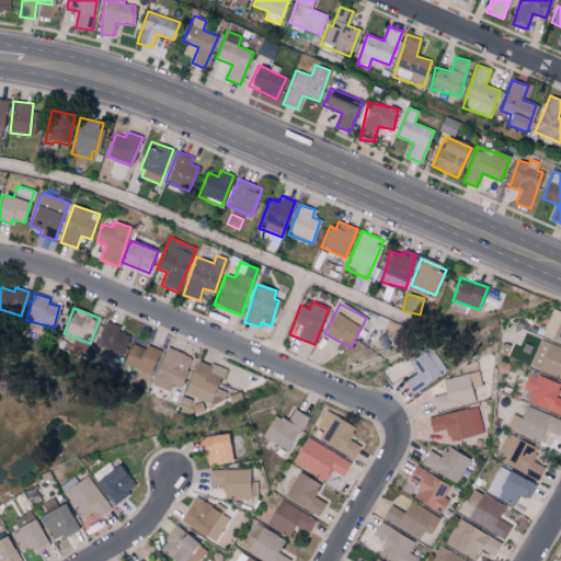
[(560,312),(552,309),(542,336),(560,343),(560,312)]
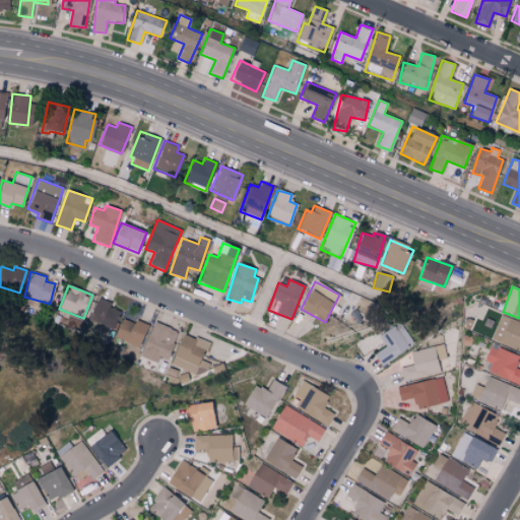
[(87,320),(112,330),(119,311),(110,308),(112,303),(96,297),(87,320)]
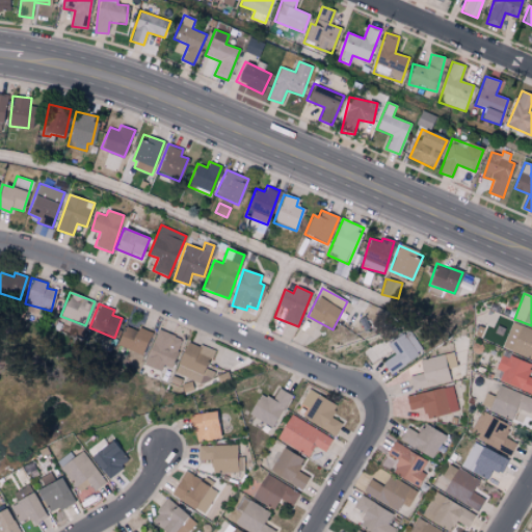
[(150,331),(137,327),(136,330),(125,325),(116,345),(140,355),(150,331)]
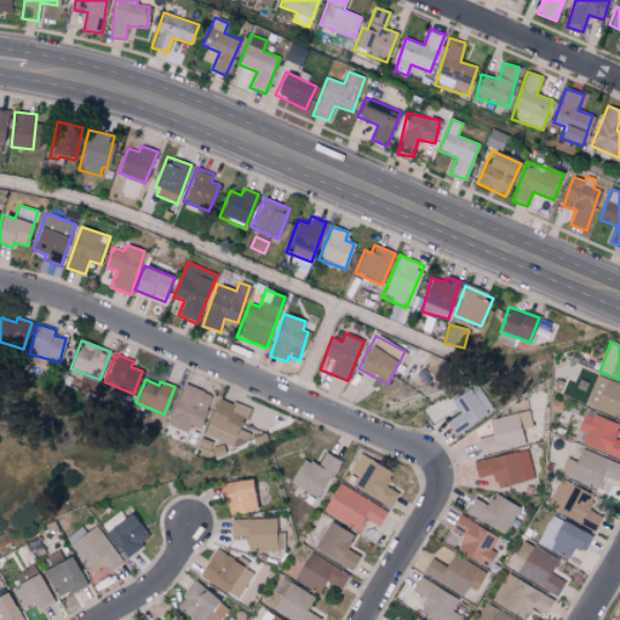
[(199,429),(211,394),(183,384),(168,426),(188,432),(190,426),(199,429)]
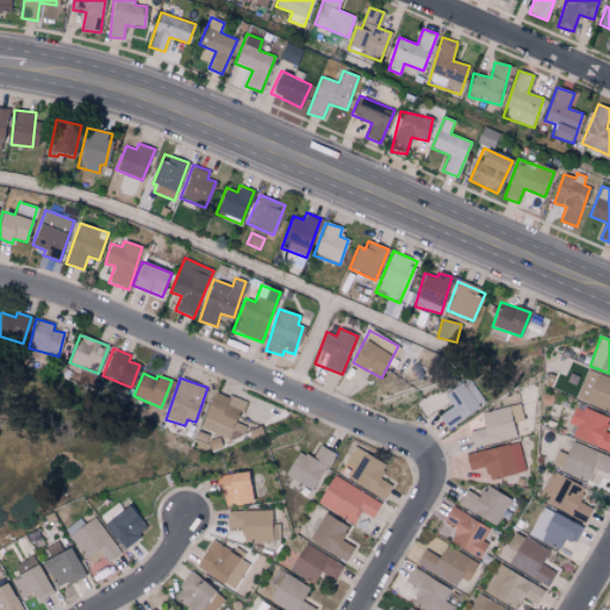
[(446,429),(486,404),(471,378),(446,393),(453,406),(437,416),(446,429)]
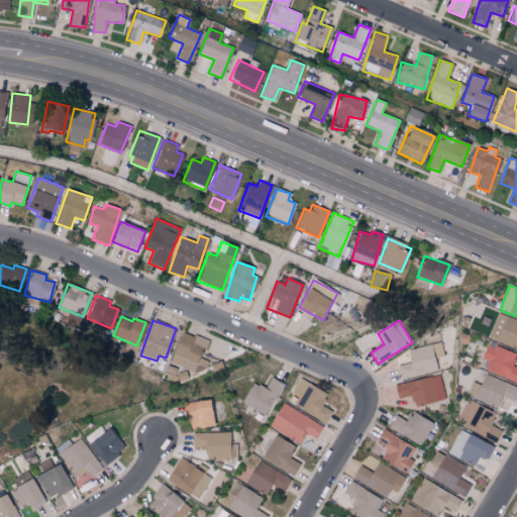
[(169,362),(193,372),(206,340),(182,330),(169,362)]
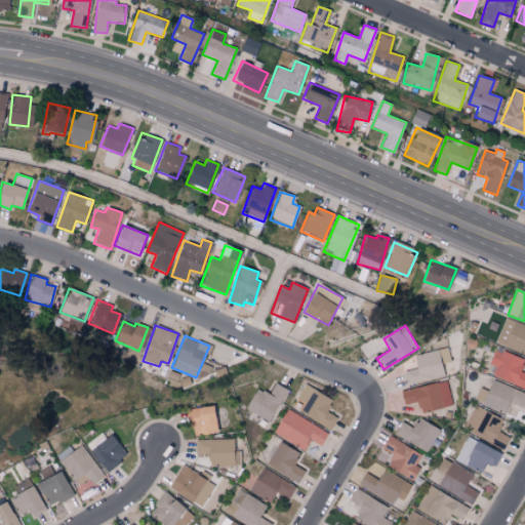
[(413,354),(416,369),(404,371),(407,384),(444,377),(442,364),(450,362),(447,349),(413,354)]
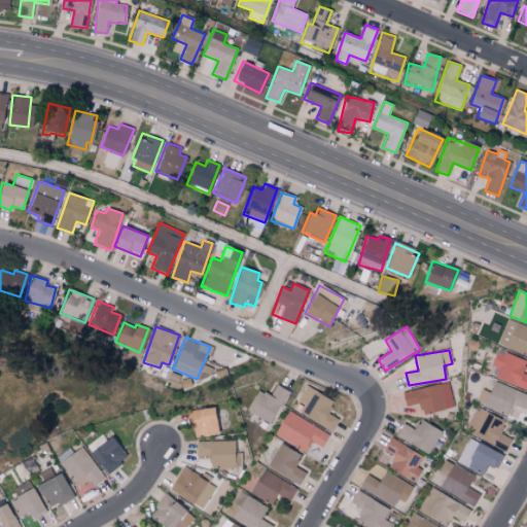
[(526,374),(522,373),(526,361),(497,350),(491,364),(499,369),(495,377),(526,389),(526,374)]
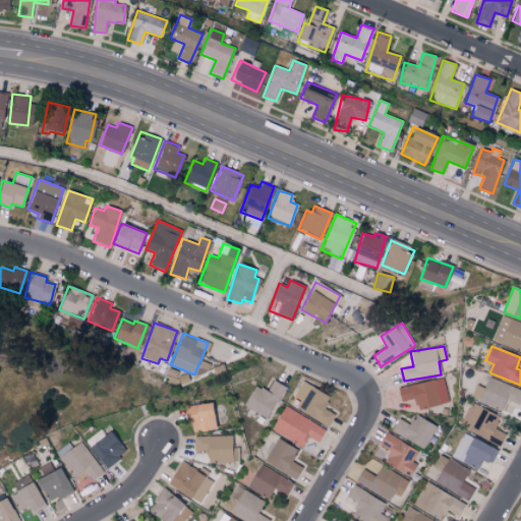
[(476,385),(470,398),(502,410),(506,399),(519,405),(520,399),(520,389),(488,377),(484,388),(476,385)]
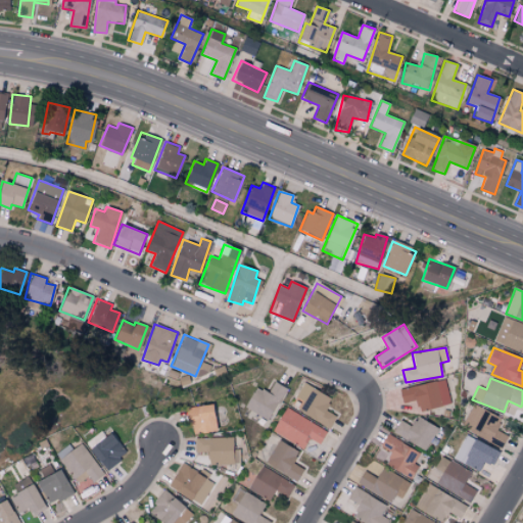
[(450,405),(445,379),(398,389),(401,402),(416,400),(418,411),(450,405)]
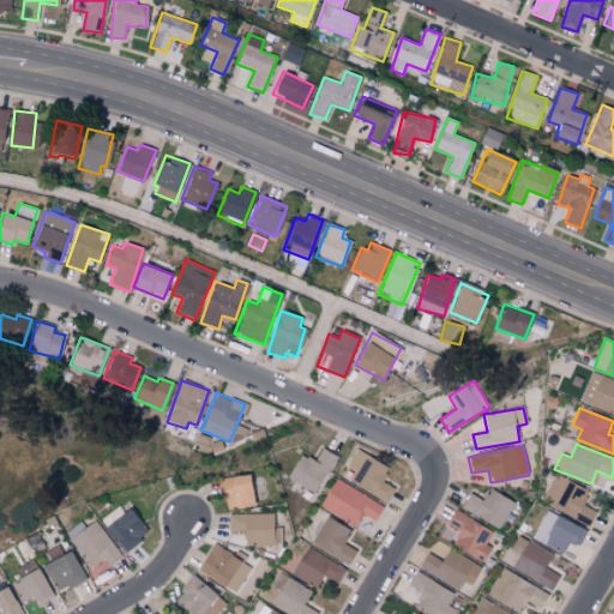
[(299,453),(287,479),(317,493),(335,456),(320,449),(314,462),(299,453)]
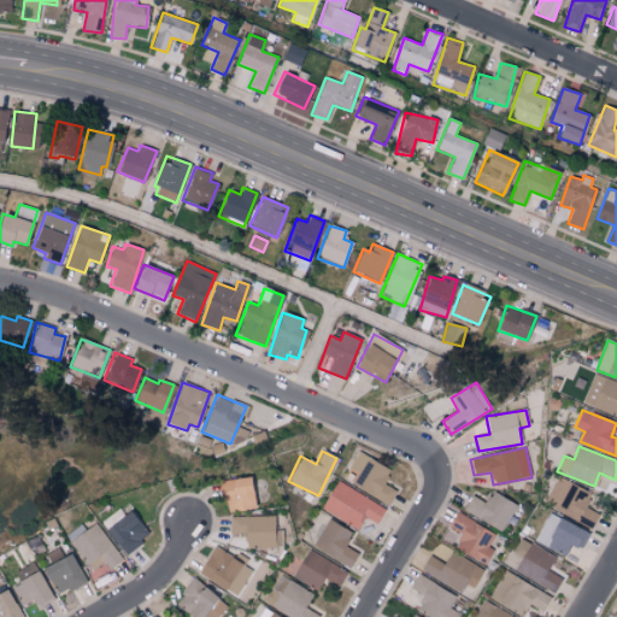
[(224,513),(254,509),(250,476),(219,481),(224,513)]
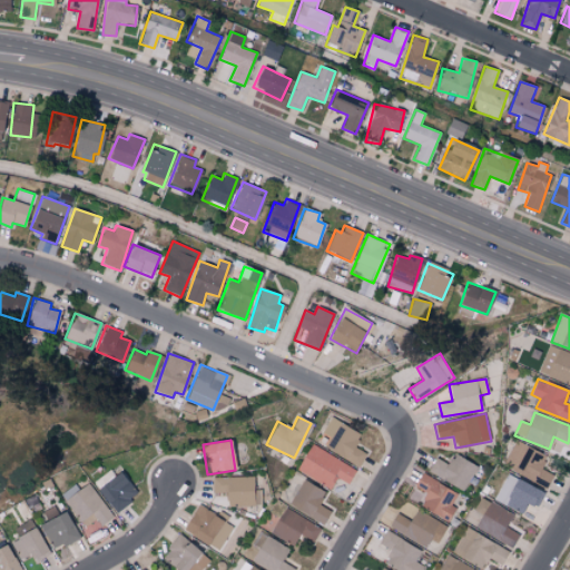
[(547,457),(518,440),(510,455),(517,459),(511,470),(546,489),(553,474),(541,468),(547,457)]
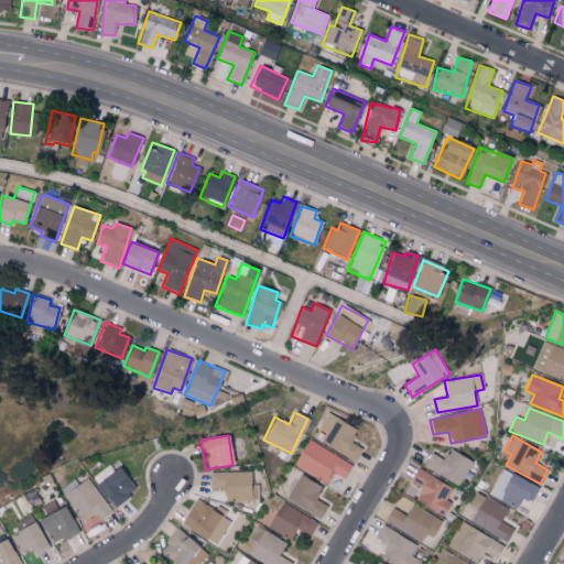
[(344,478),(353,465),(308,440),(293,465),(326,485),(334,473),(344,478)]
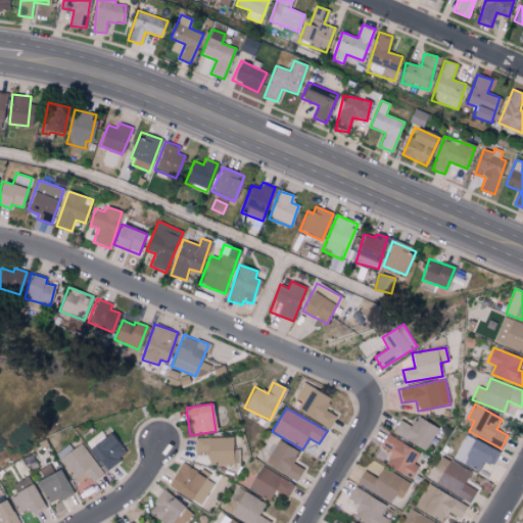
[(392,434),(427,450),(437,427),(416,417),(412,426),(399,420),(392,434)]
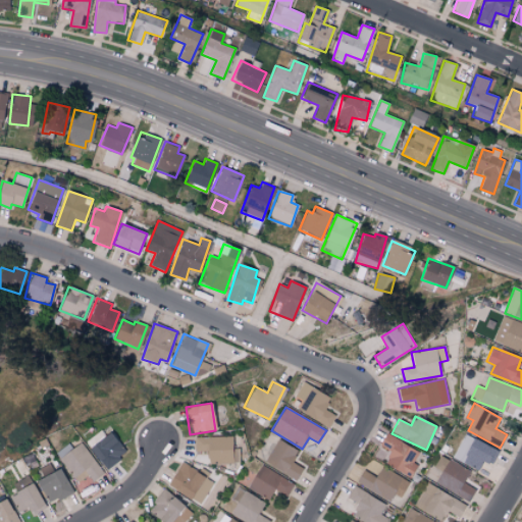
[(125,456),(112,431),(102,437),(100,432),(87,440),(102,469),(125,456)]
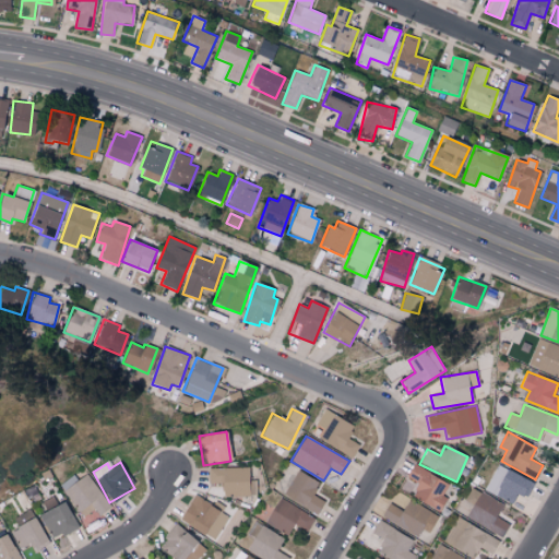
[(485,490),(512,503),(518,494),(527,498),(535,483),(497,464),(485,490)]
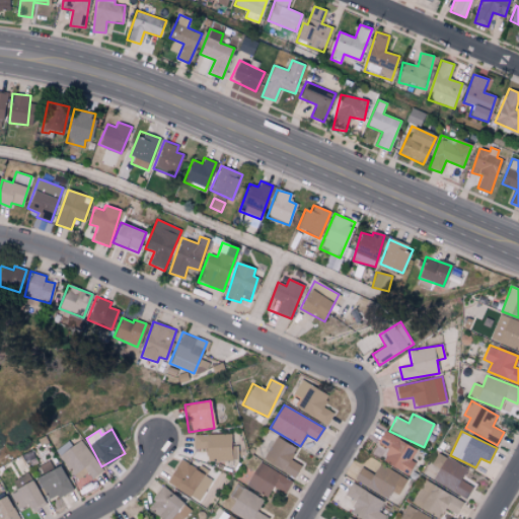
[(377,443),(388,448),(382,462),(409,474),(415,462),(411,460),(417,448),(383,432),(377,443)]
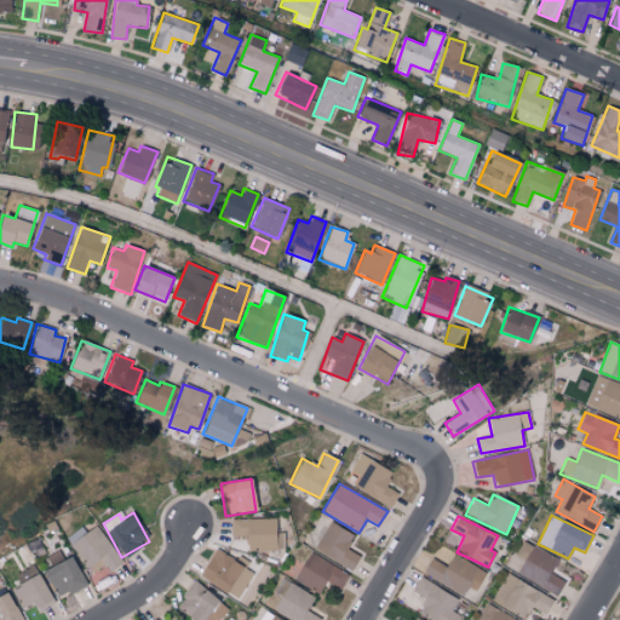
[(276,518),(230,518),(230,535),(246,535),(246,550),(276,550),(276,518)]
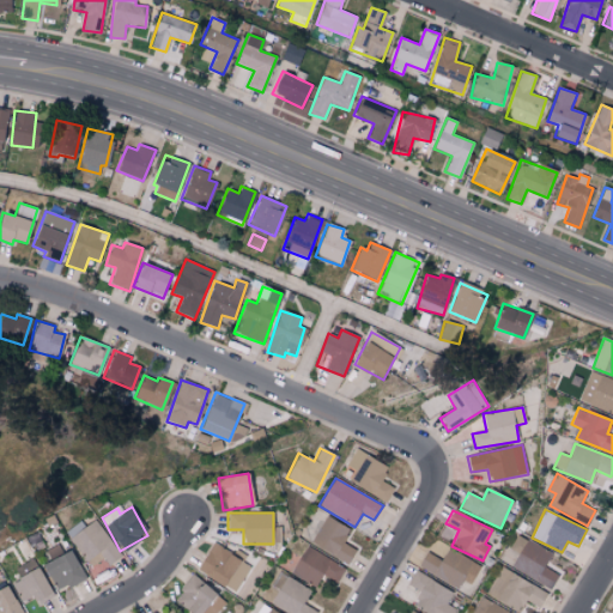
[(343,542),(350,530),(326,516),(310,542),(347,564),(356,550),(343,542)]
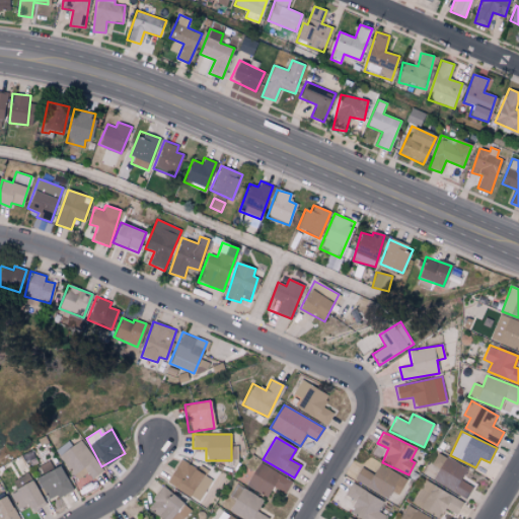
[(88,472),(91,478),(101,472),(83,440),(60,454),(75,480),(88,472)]
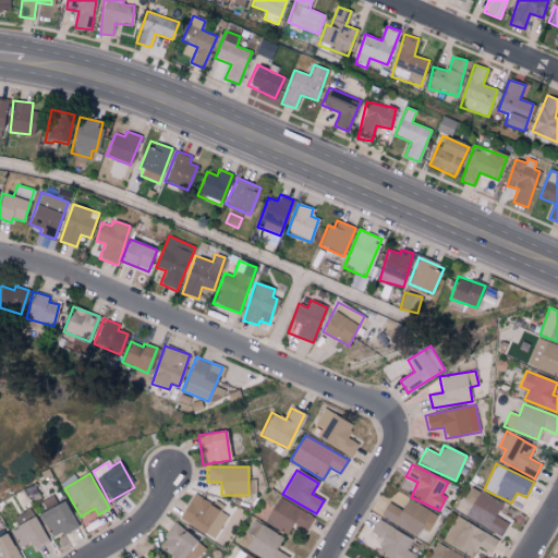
[(502,535),(508,522),(496,517),(502,502),(478,490),(465,518),(502,535)]
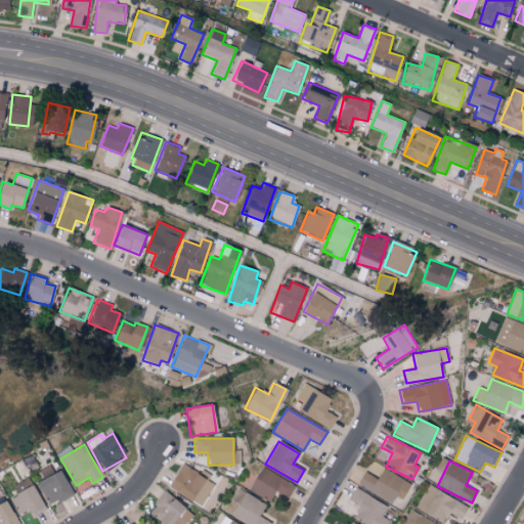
[(48,506),(71,495),(55,464),(40,471),(44,478),(37,481),(48,506)]
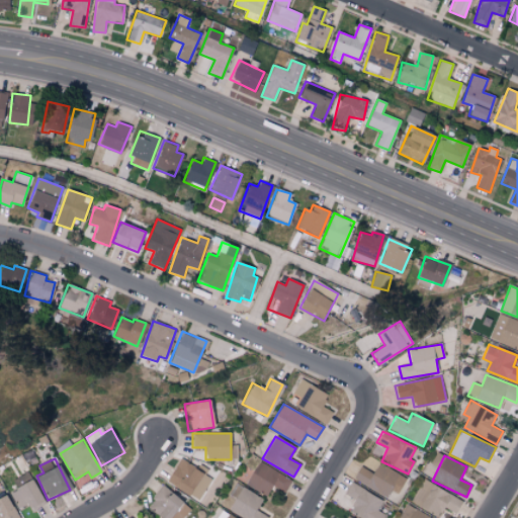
[(166,483),(198,501),(212,475),(197,466),(196,468),(179,458),(166,483)]
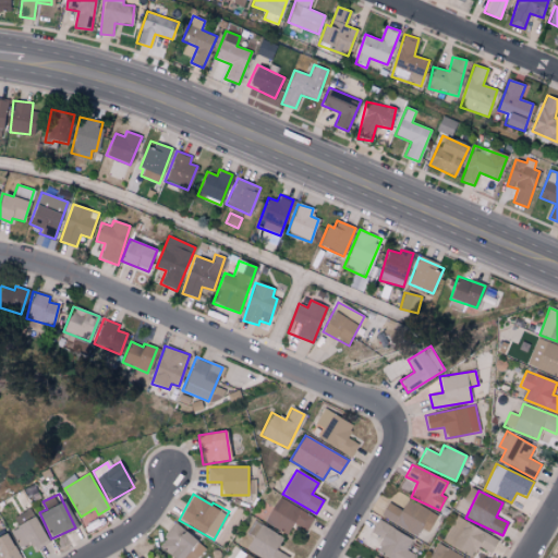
[(314,513),(275,498),(265,523),(289,533),(292,524),(308,530),(314,513)]
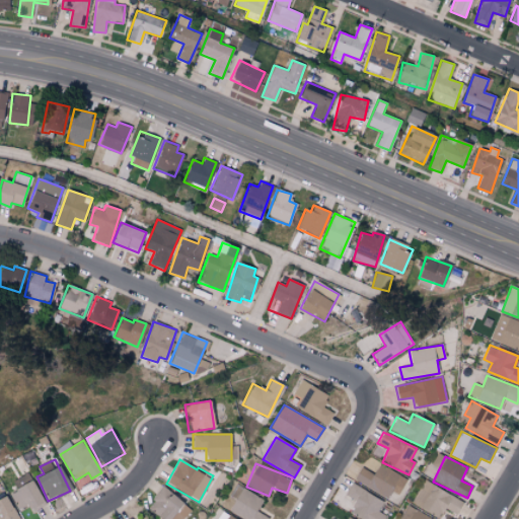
[(360,467),(354,482),(388,497),(390,492),(398,495),(406,477),(378,465),(375,473),(360,467)]
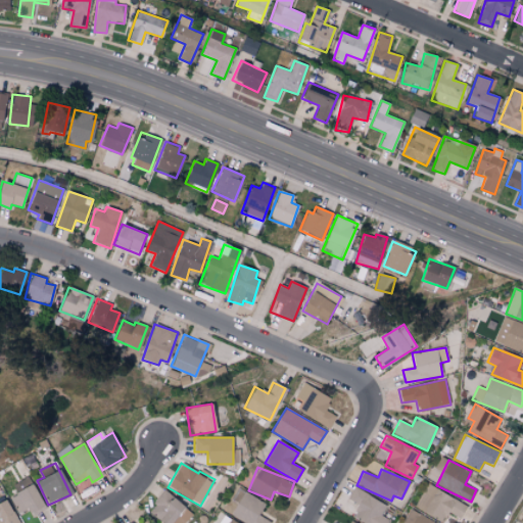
[(17,513),(27,509),(30,515),(44,509),(29,476),(12,484),(16,494),(10,497),(17,513)]
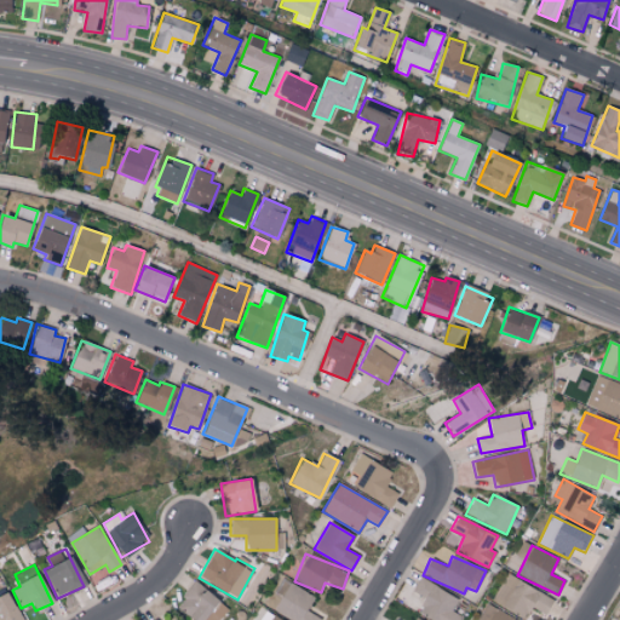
[(545,615),(554,600),(506,574),(492,601),(524,619),(530,607),(545,615)]
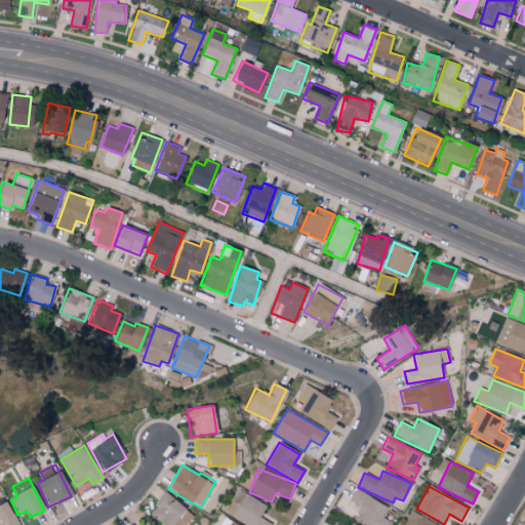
[(389,507),(355,489),(349,500),(360,507),(354,519),(365,524),(388,524),(390,521),(384,518),(389,507)]
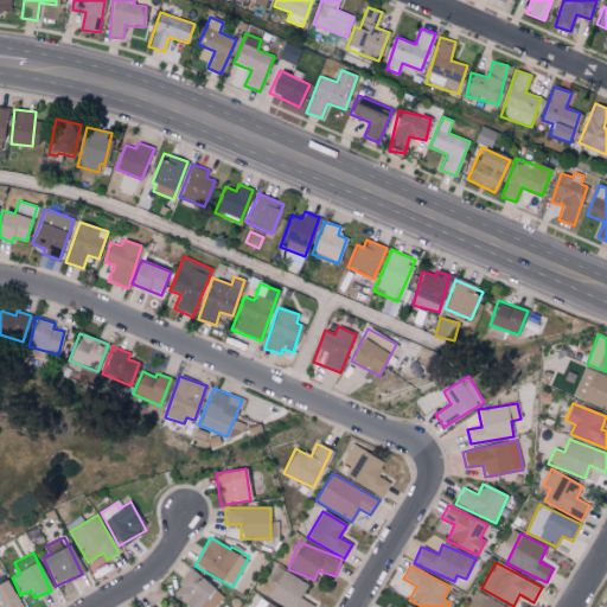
[(187,606),(198,606),(199,606),(213,606),(223,598),(193,570),(172,592),(187,606)]
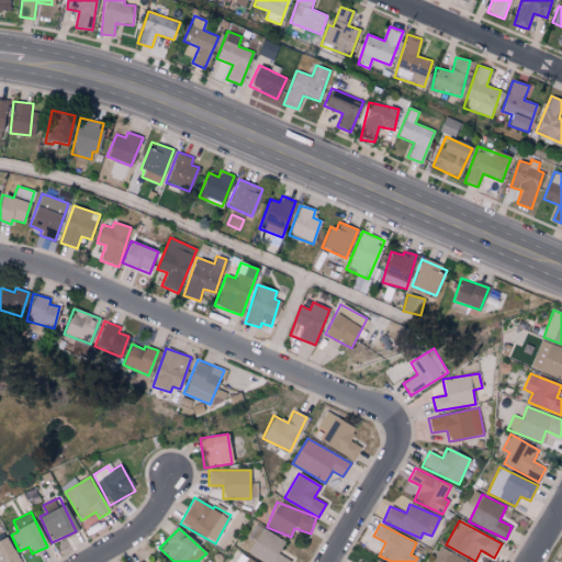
[(248,553),(263,561),(290,561),(291,561),(279,553),(285,541),(262,528),(248,553)]
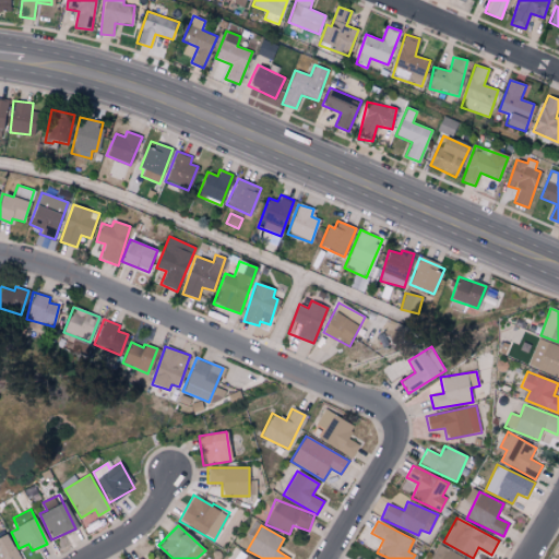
[(0,536),(0,558),(20,558),(7,534),(0,536)]
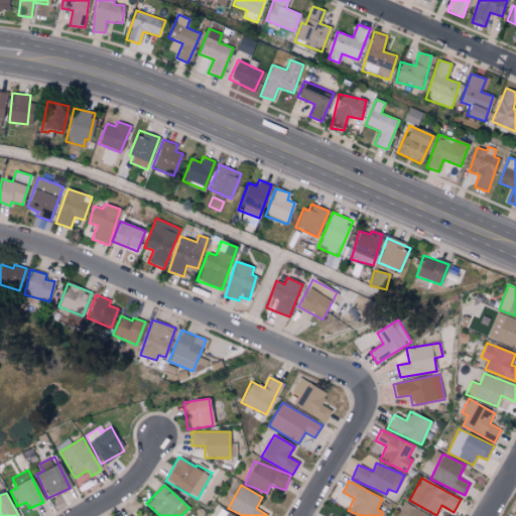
[(428,515),(405,502),(396,515),(428,515)]
